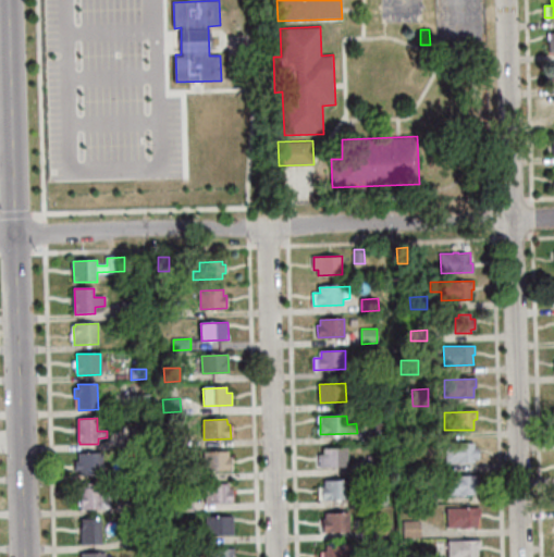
[(182,431),(182,445),(167,445),(165,432),(182,431)]
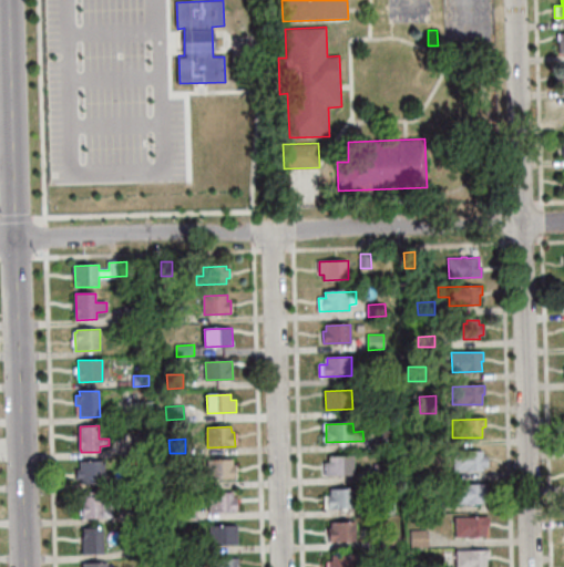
[(130,456),(130,446),(145,446),(146,455),(130,456)]
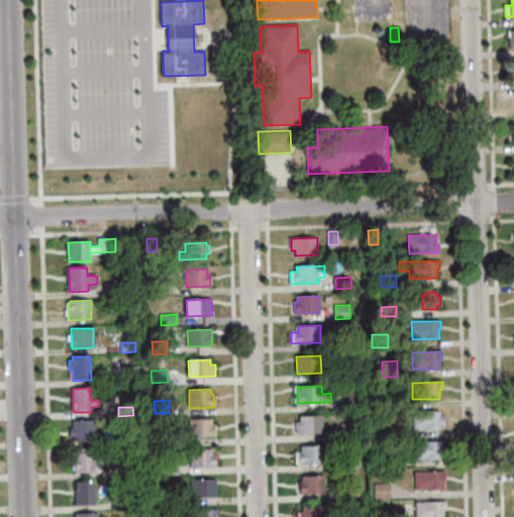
[(439,412),(413,412),(414,429),(440,428),(440,427),(444,427),(444,416),(440,416),(439,412)]
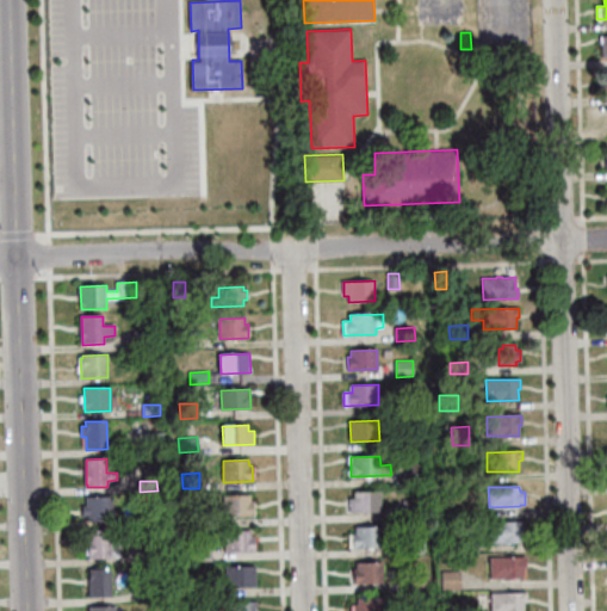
[(351,513),(350,500),(355,499),(355,492),(381,492),(382,512),(351,513)]
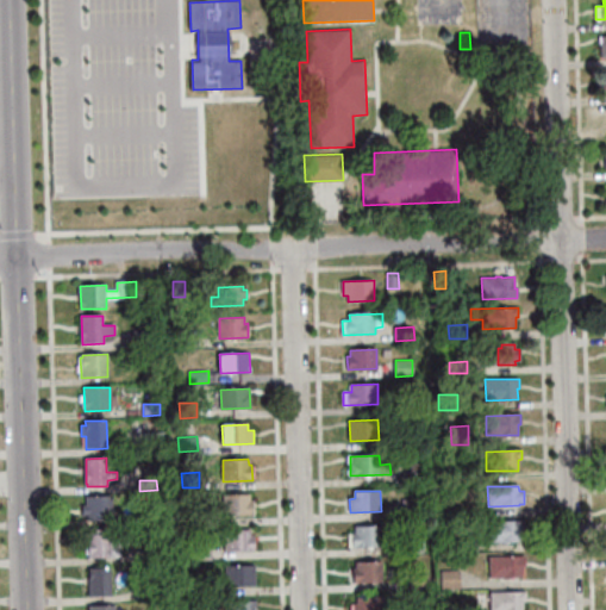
[(86,497),(112,496),(113,520),(87,521),(87,515),(83,515),(83,506),(86,506),(86,497)]
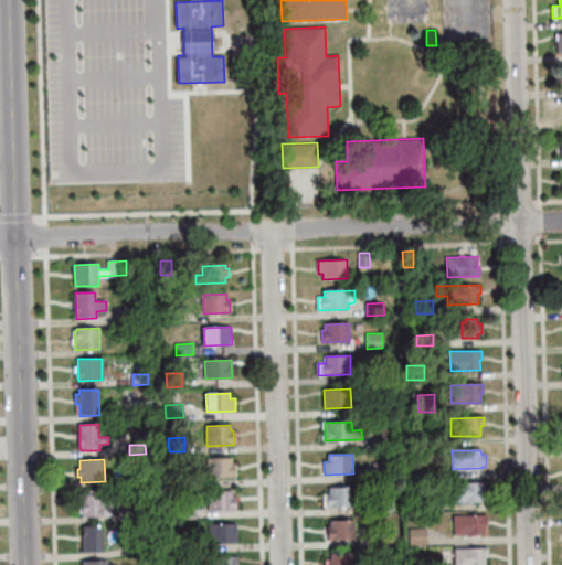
[(208,477),(208,459),(232,459),(232,465),(234,465),(235,476),(208,477)]
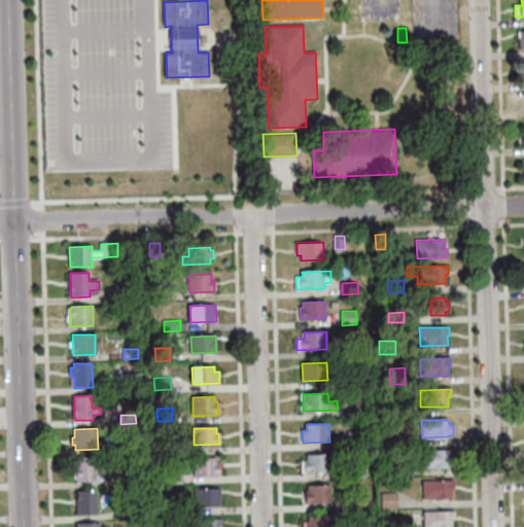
[(422,468),(450,468),(450,458),(452,458),(452,450),(422,451),(422,468)]
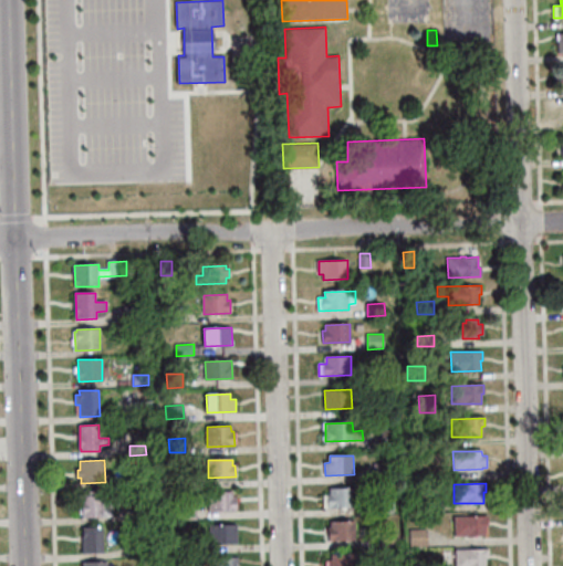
[(354,506),(353,488),(330,489),(330,495),(324,495),(324,507),(354,506)]
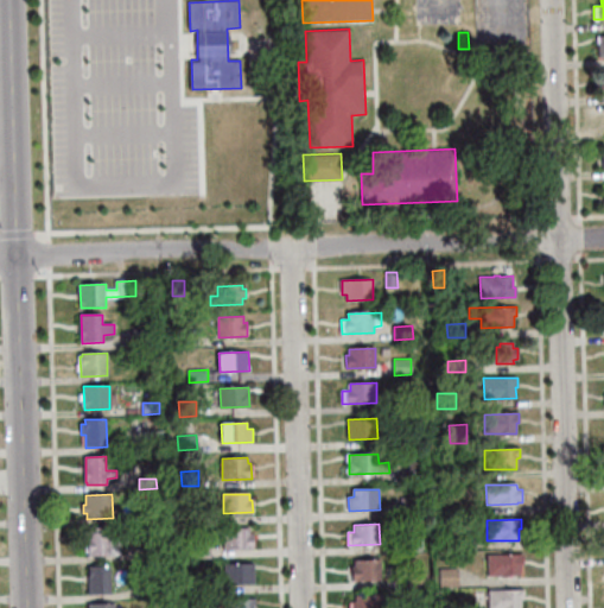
[(109,527),(109,542),(120,540),(120,555),(89,556),(88,529),(109,527)]
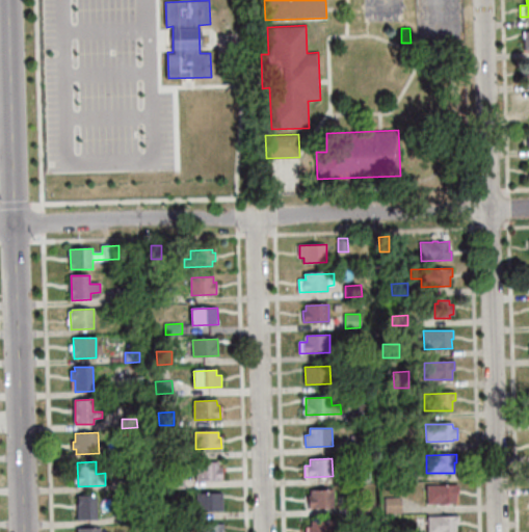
[(221,480),(197,480),(196,463),(218,462),(218,468),(221,468),(221,480)]
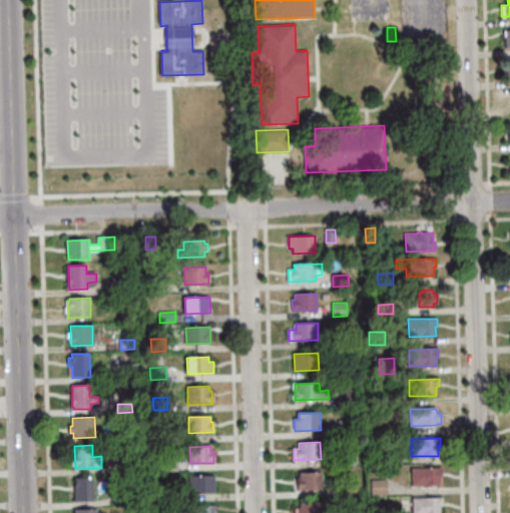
[(122,462),(136,461),(136,471),(123,472),(122,462)]
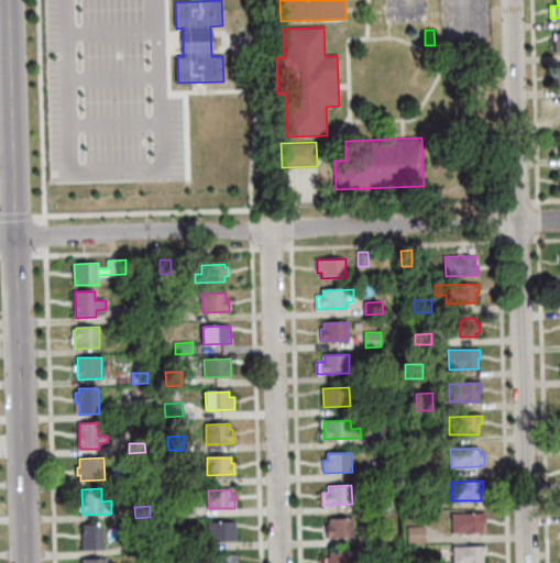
[(485,512),(452,514),(453,532),(483,532),(483,522),(485,522),(485,512)]
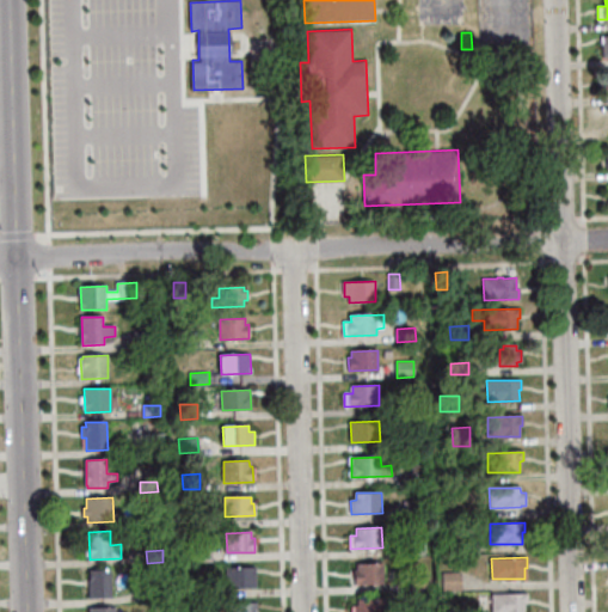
[(384,564),(357,565),(357,571),(351,571),(351,583),(384,583),(384,564)]
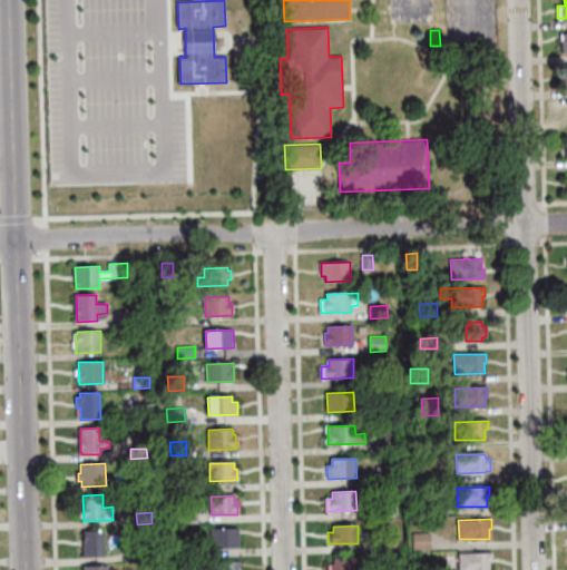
[(212,548),(212,529),(238,529),(240,547),(212,548)]
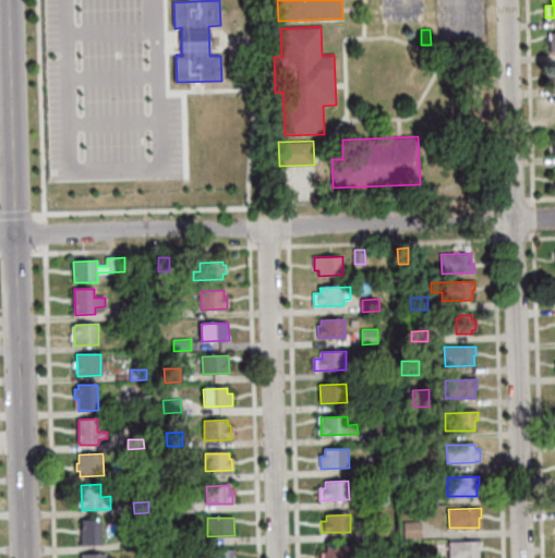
[(82,521),(100,520),(101,545),(83,546),(82,521)]
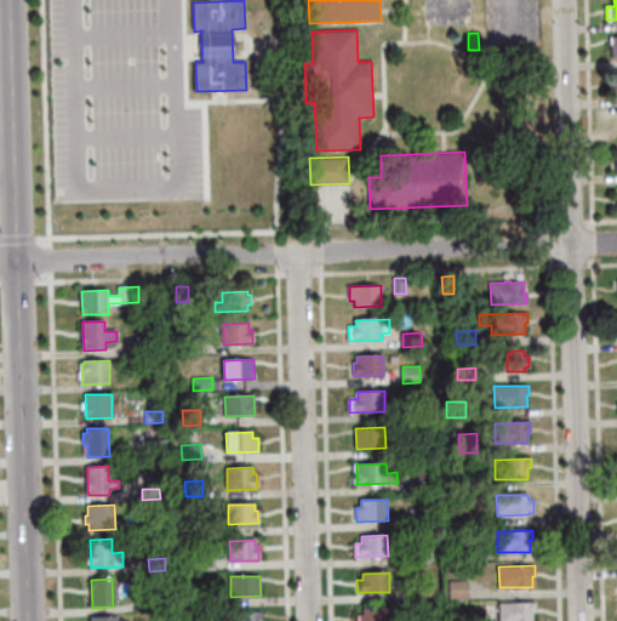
[(451,599),(450,581),(468,580),(468,598),(451,599)]
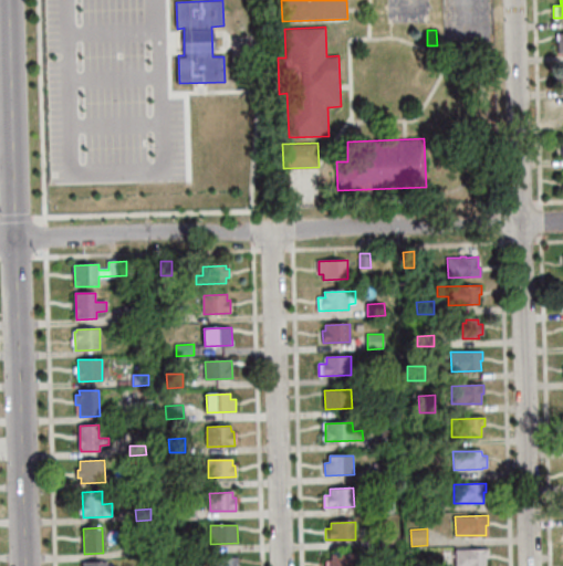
[(398,533),(399,545),(382,546),(381,534),(398,533)]
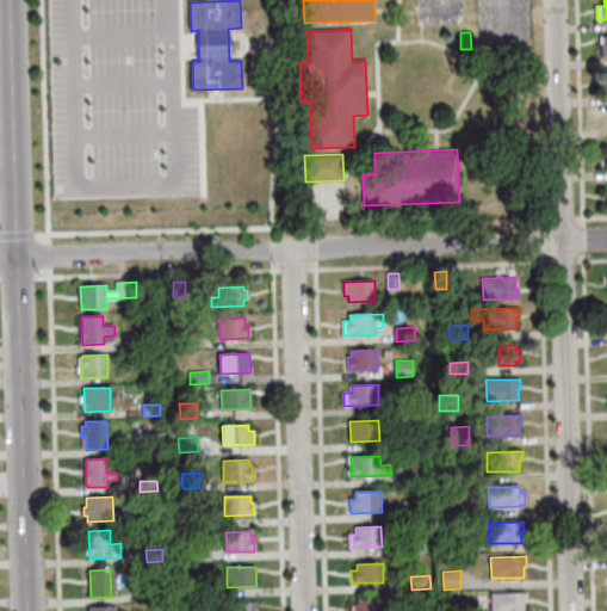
[(148,587),(166,587),(166,599),(148,600),(148,587)]
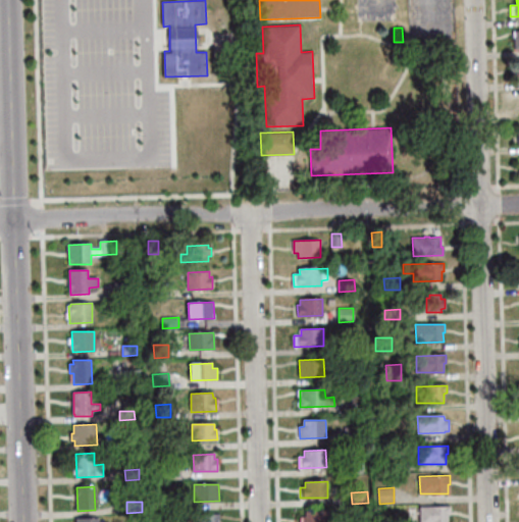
[(451,507),(420,507),(420,521),(447,521),(448,521),(448,514),(451,514),(451,507)]
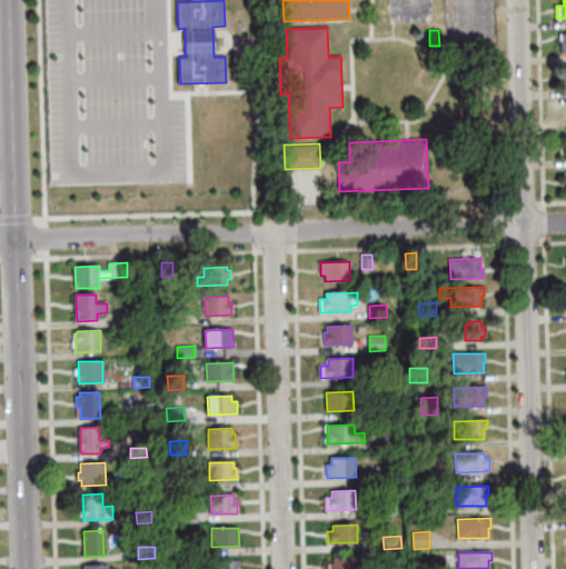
[(334,559),(334,563),(328,565),(328,568),(358,568),(358,558),(334,559)]
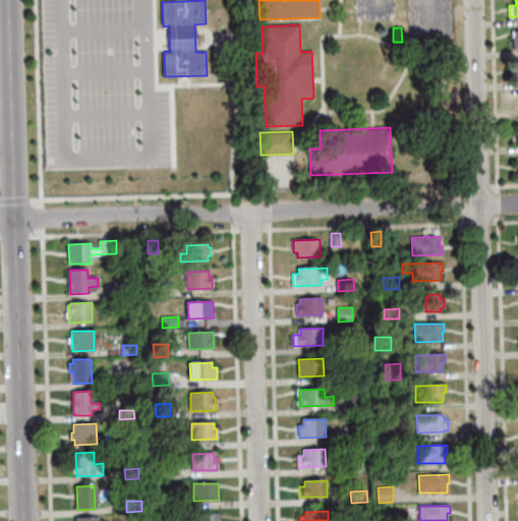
[(203,520),(221,520),(221,512),(204,512),(203,520)]
